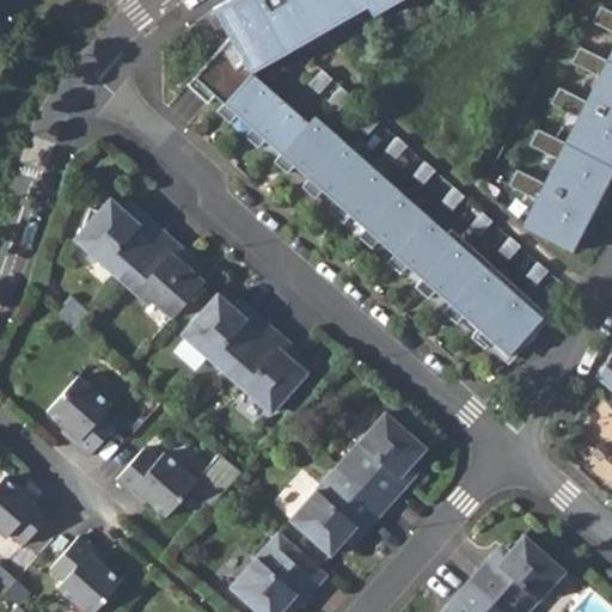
[(215,95),(224,103),(251,72),(251,71),(245,61),(353,0),(365,0),(367,5),(374,0),(225,0),(213,7),(230,36),(187,84),(208,103),(215,95)]
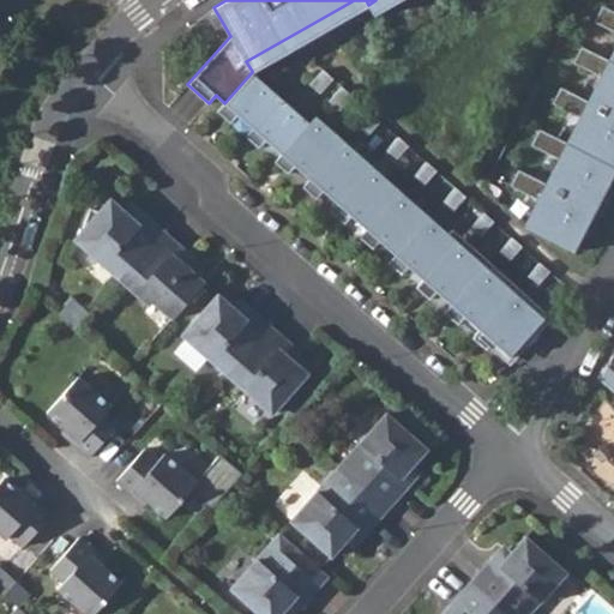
[(354,0),(246,61),(252,71),(368,5),(366,0),(354,0)]
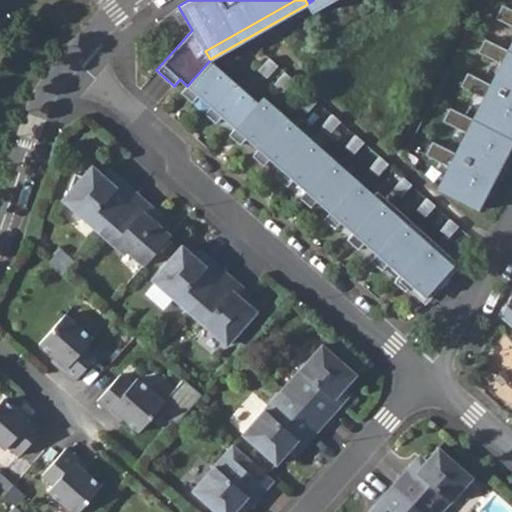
[(313,0),(307,4),(311,11),(331,0),(313,0)]
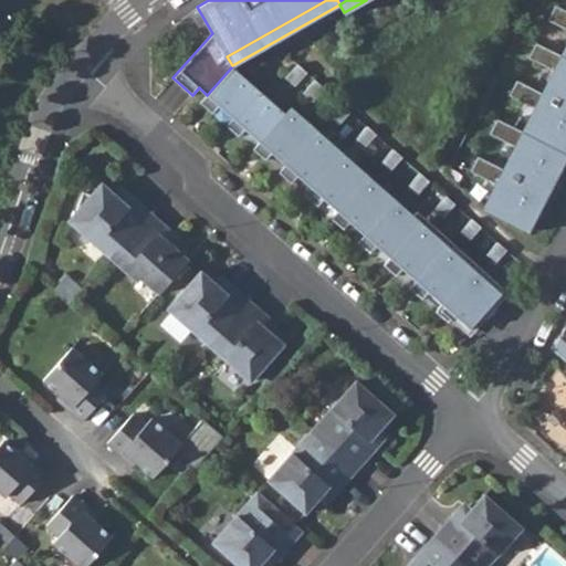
[(483,208),(530,231),(565,160),(565,9),(556,4),(548,19),(565,27),(565,44),(561,55),(536,42),(528,58),(554,70),(543,92),(517,80),(510,94),(534,107),(522,130),(498,118),(490,133),(515,145),(503,168),(479,156),(471,170),(496,182),(483,208)]
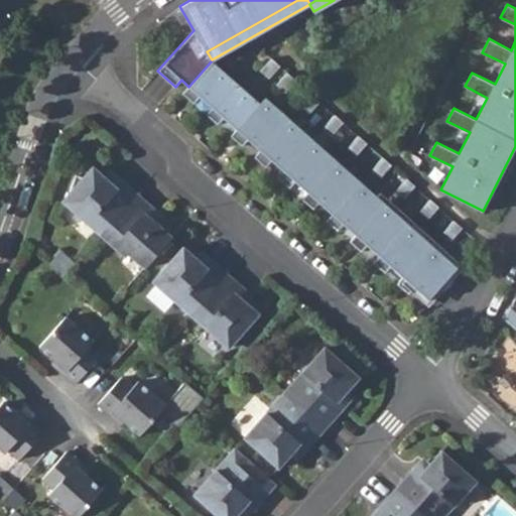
[(268,78),(279,66),(271,58),(260,71),(268,78)]
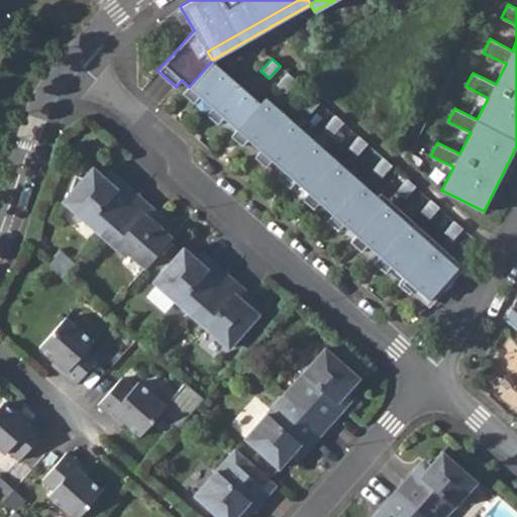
[(224,118),(237,129),(261,103),(212,61),(189,87),(183,93),(194,103),(200,97),(212,107),(206,114),(218,124),(224,118)]
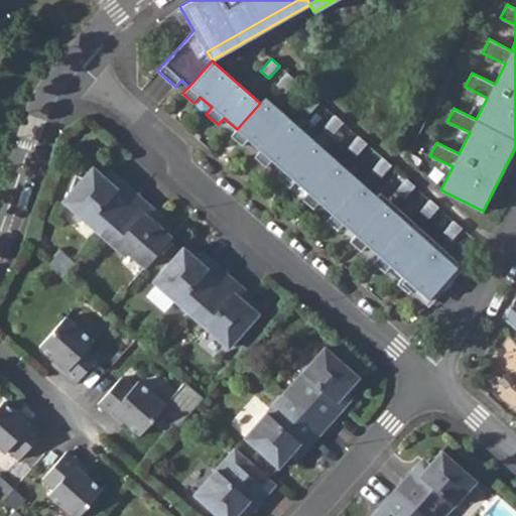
[(287,73),(278,82),(287,89),(295,80),(287,73)]
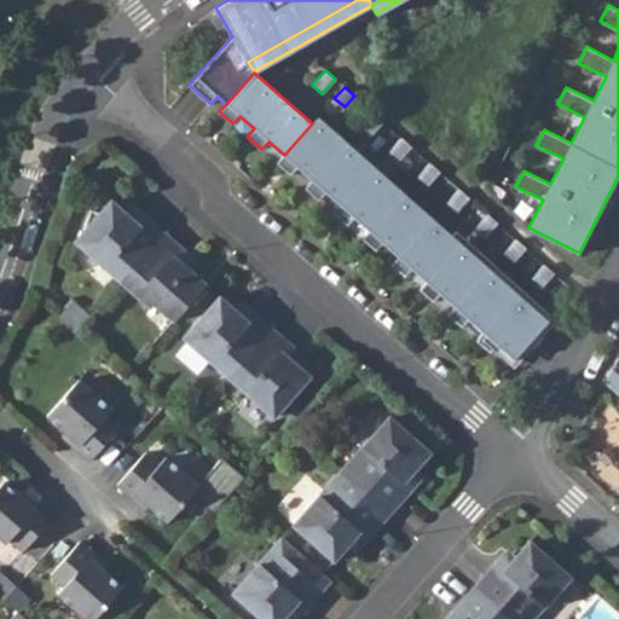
[(372,113),(363,123),(372,132),(383,121),(372,113)]
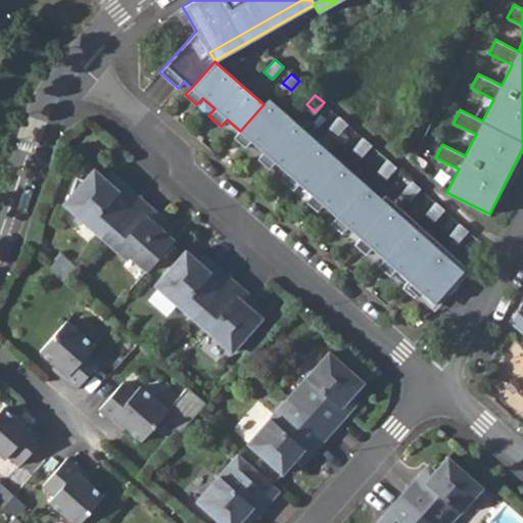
[(240,131),(234,138),(245,148),(251,141),(264,152),(258,158),(270,170),(276,162),(288,174),(282,180),(293,190),(299,184),(312,195),(305,201),(318,211),(324,205),(337,217),(331,224),(342,234),(348,227),(361,238),(354,244),(366,255),(372,248),(385,259),(379,267),(390,277),(396,270),(409,281),(402,287),(414,297),(420,291),(434,303),(463,271),(269,98),(264,104),(240,131)]
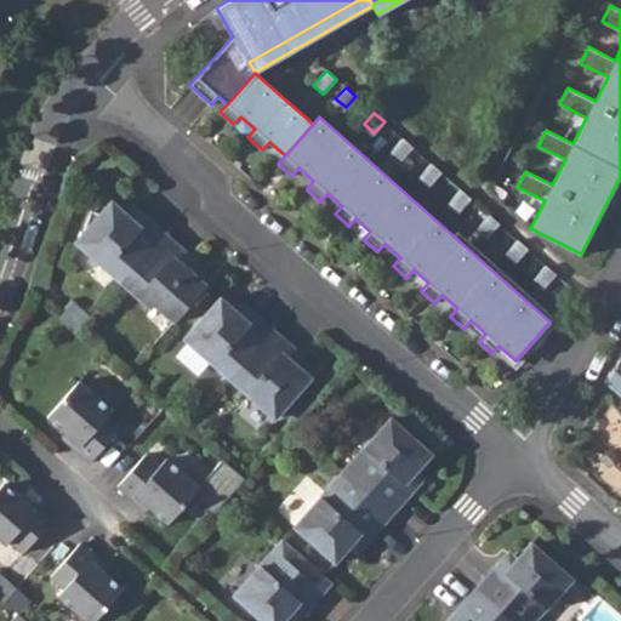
[(403,138),(393,149),(403,158),(412,147),(403,138)]
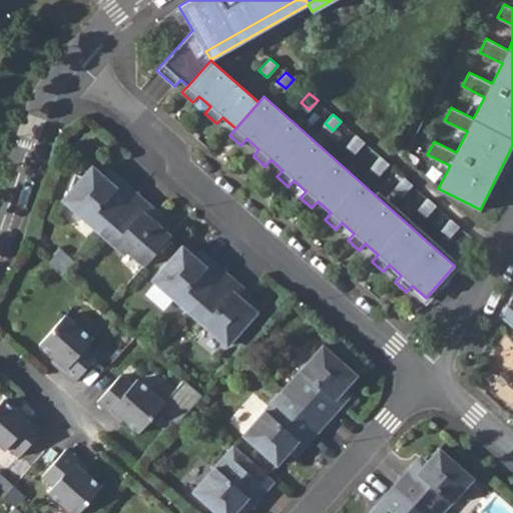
[(356,134),(348,144),(356,151),(364,141),(356,134)]
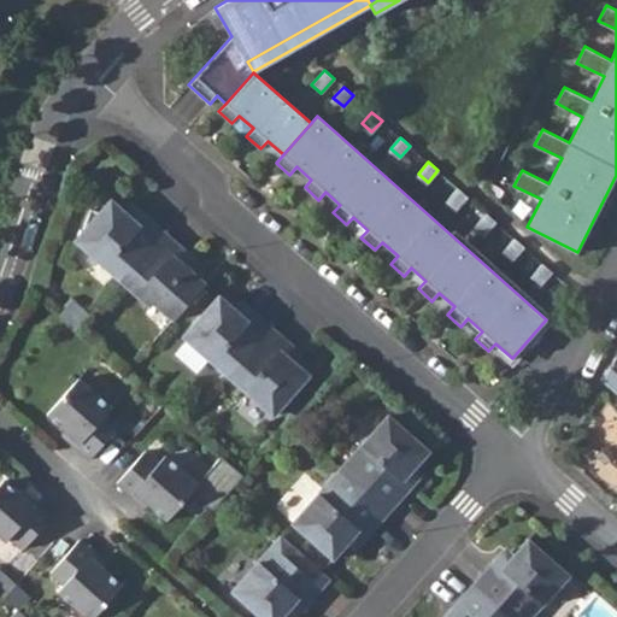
[(458,188),(447,199),(457,207),(468,197),(458,188)]
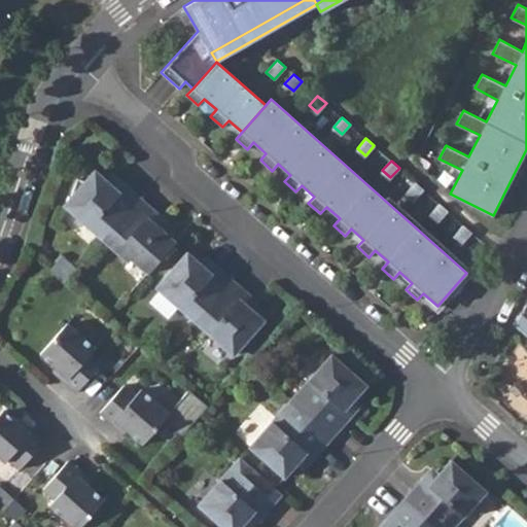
[(102,239),(139,197),(121,181),(115,188),(95,170),(84,181),(76,178),(67,207),(102,239)]
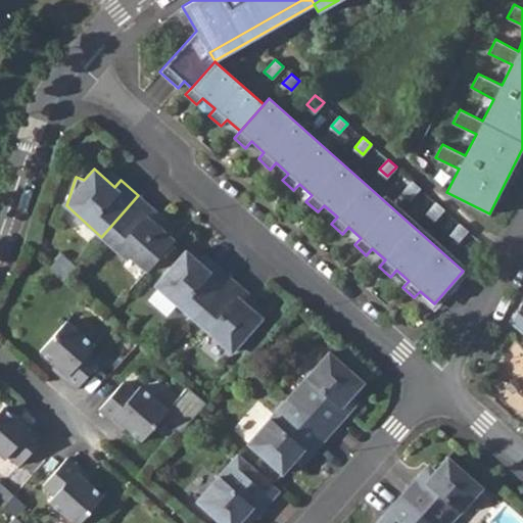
[(412,181),(403,190),(412,197),(420,188),(412,181)]
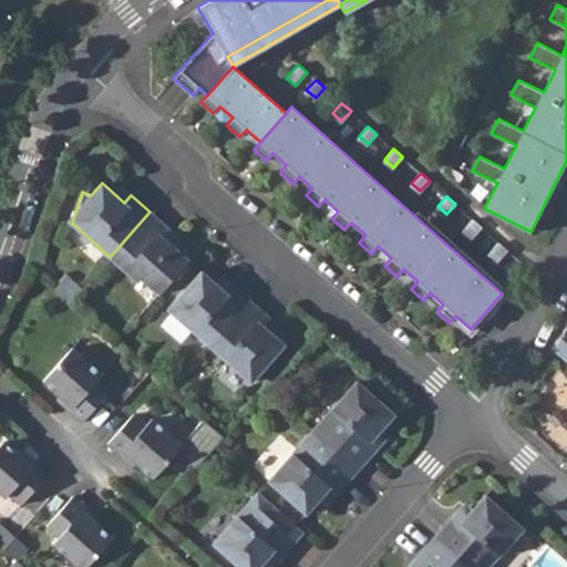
[(150,212),(110,257),(137,281),(141,278),(158,294),(188,259),(162,236),(168,229),(150,212)]
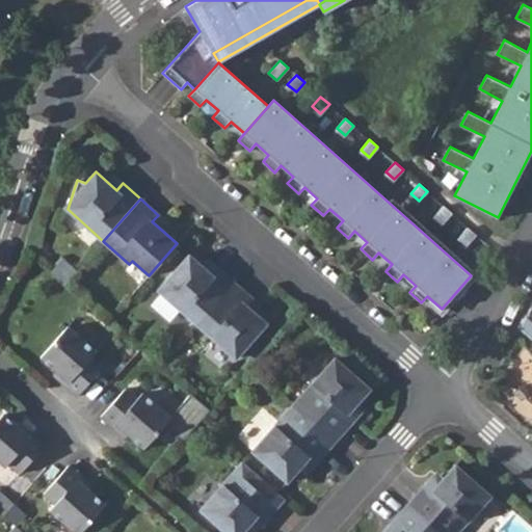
[(434,215),(443,222),(452,212),(444,206),(434,215)]
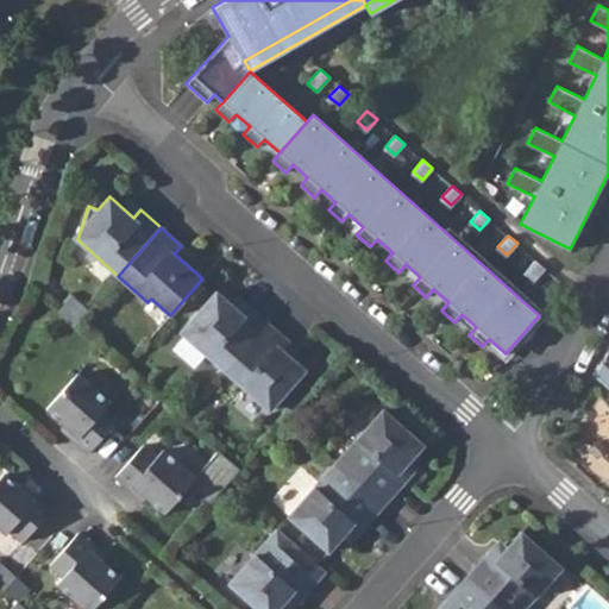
[(526,270),(535,280),(545,268),(535,261),(526,270)]
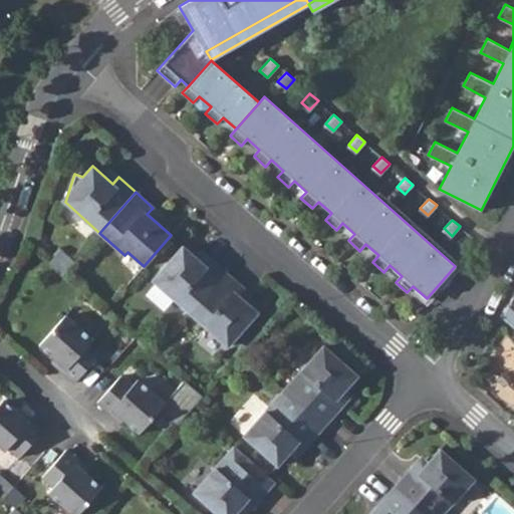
[(190,312),(226,272),(208,257),(203,264),(183,246),(152,279),(190,312)]
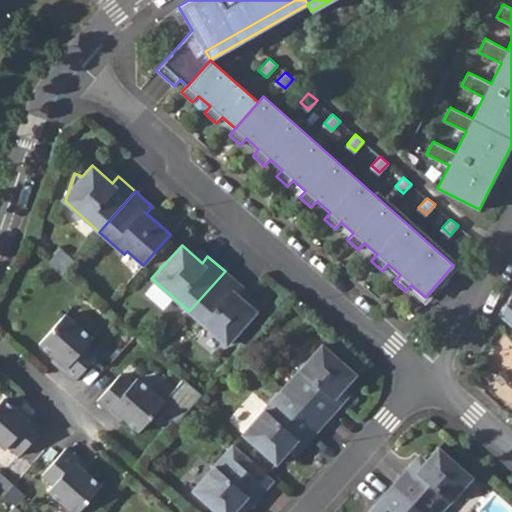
[(48,259),(52,262),(62,251),(59,248),(48,259)]
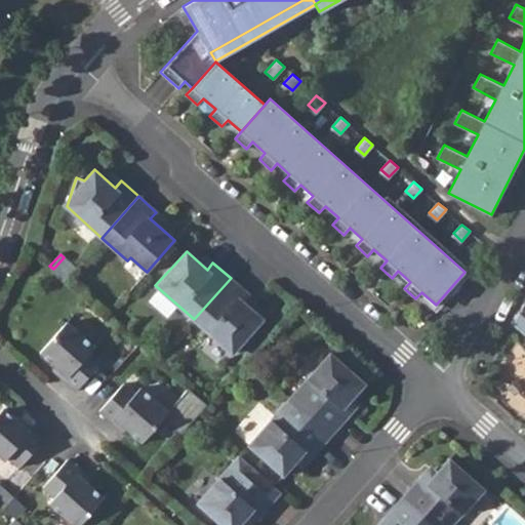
[(53,269),(66,279),(76,268),(64,257),(53,269)]
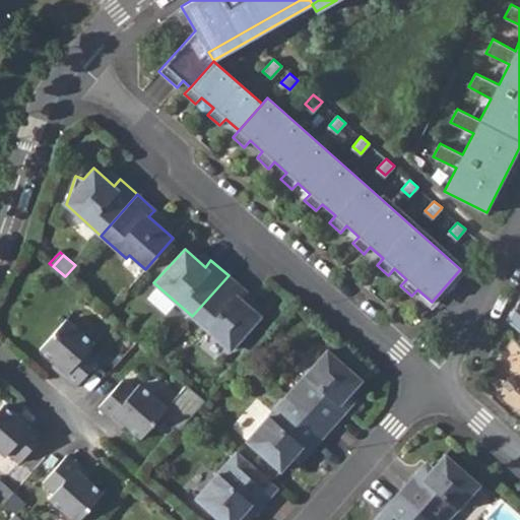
[(245,290),(229,275),(192,316),(230,349),(260,316),(240,298),(245,290)]
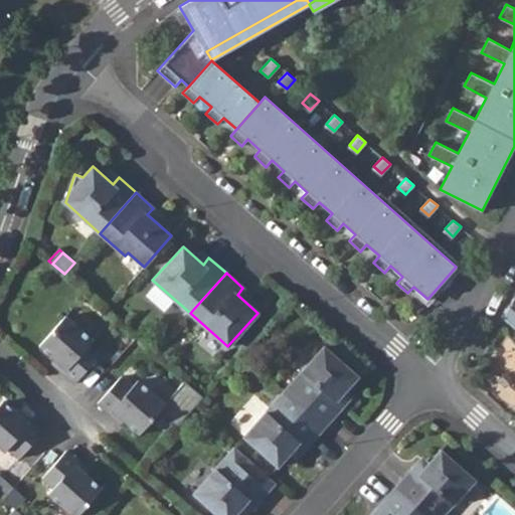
[(514,313),(508,307),(506,311),(502,319),(514,329),(514,313)]
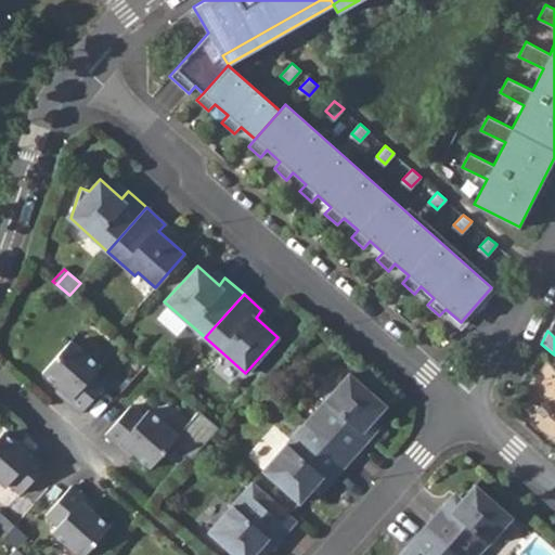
[(71,340),(41,372),(69,398),(67,401),(80,413),(106,383),(94,373),(100,366),(71,340)]
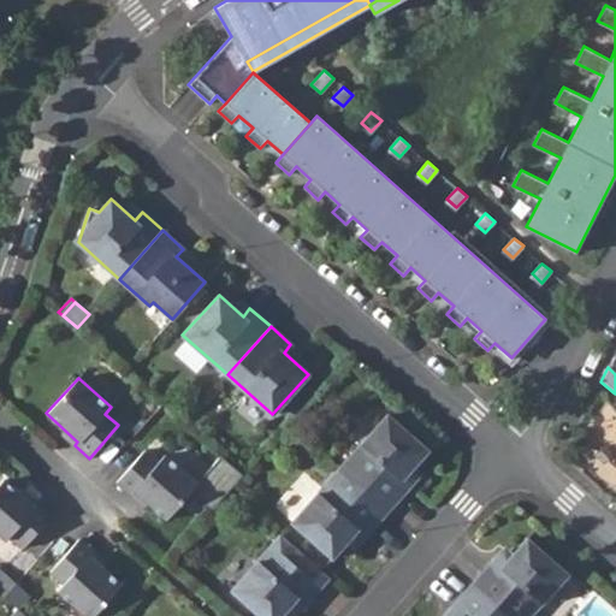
[(355,466),(347,474),(388,511),(414,481),(407,474),(428,450),(388,414),(347,458),(355,466)]
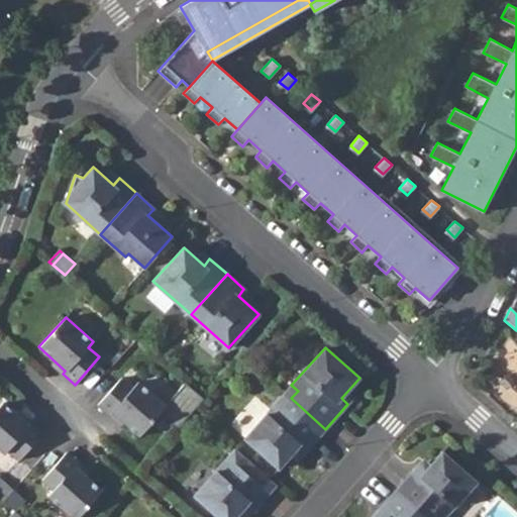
[(121,377),(97,405),(109,416),(113,412),(139,435),(166,406),(138,382),(133,387),(121,377)]
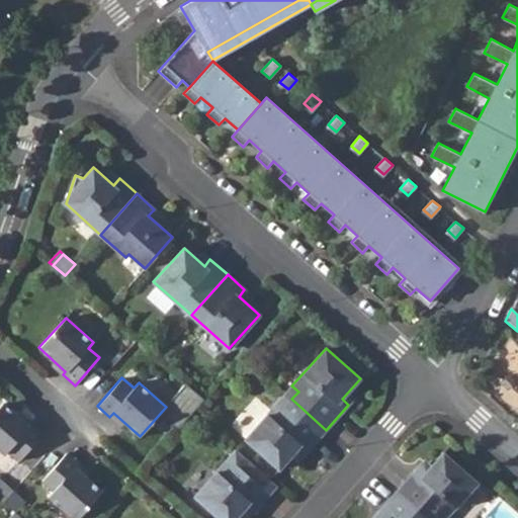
[(291,385),(285,394),(291,399),(298,392),(291,385)]
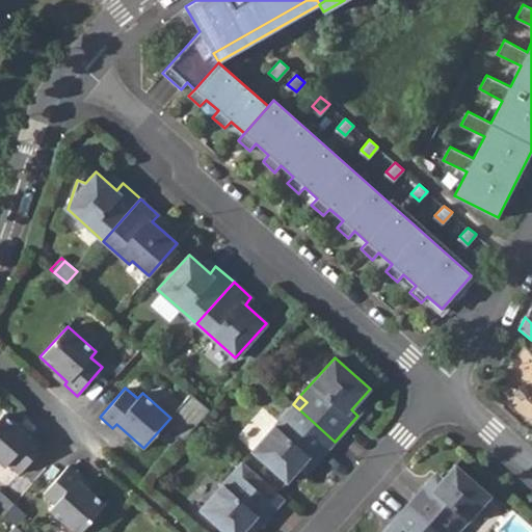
[(299,409),(293,404),(287,411),(293,418),(299,409)]
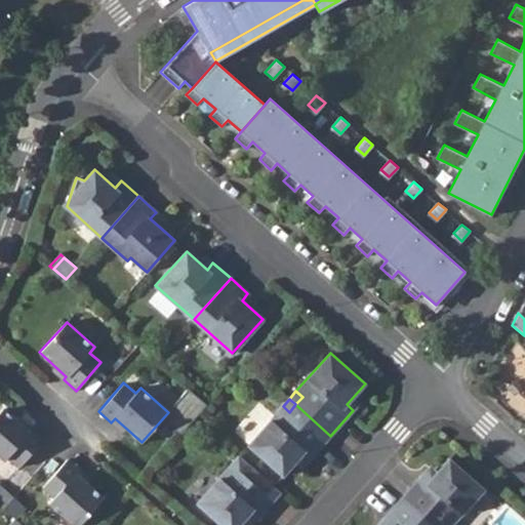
[(330,436),(295,404),(289,412),(283,406),(248,445),(283,476),(301,454),(308,460),(330,436)]
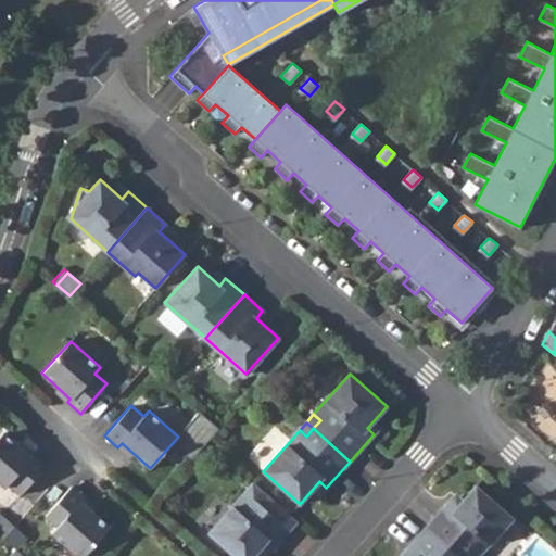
[(3,432),(0,434),(0,482),(4,488),(9,483),(21,494),(47,464),(34,453),(30,456),(3,432)]
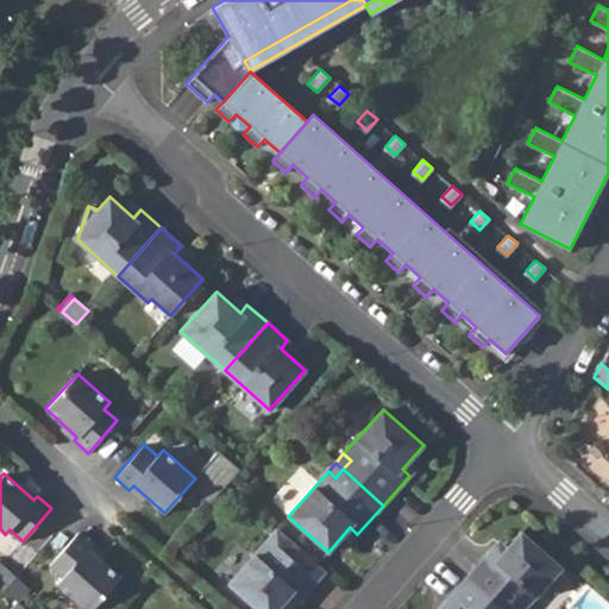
[(284,535),(276,529),(269,538),(276,545),(284,535)]
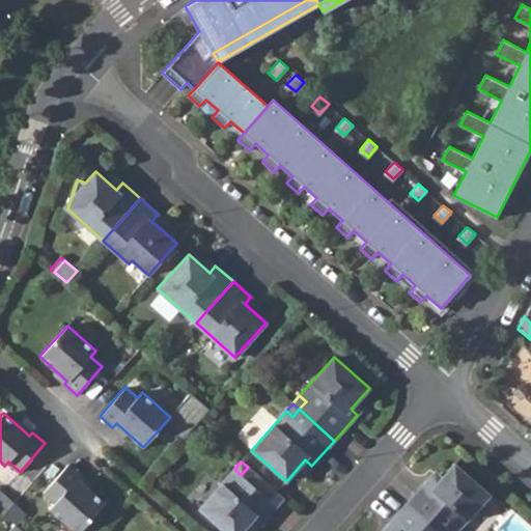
[(68,464),(44,493),(55,503),(50,509),(75,530),(81,530),(106,502),(78,478),(81,475),(68,464)]
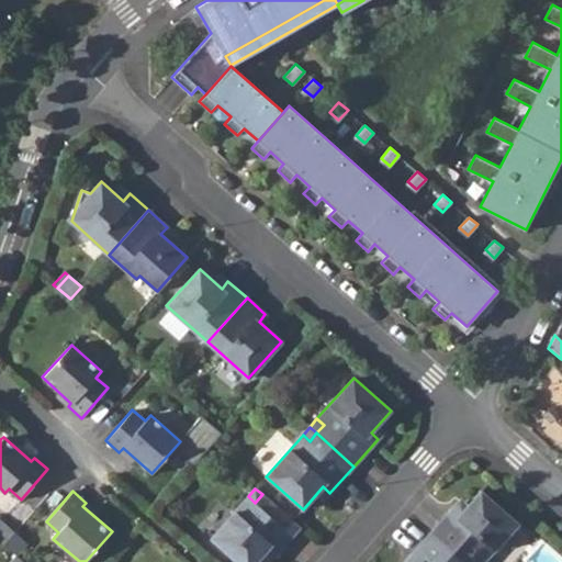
[(429,534),(461,561),(471,561),(474,559),(478,561),(483,561),(518,524),(481,491),(461,513),(453,506),(429,534)]
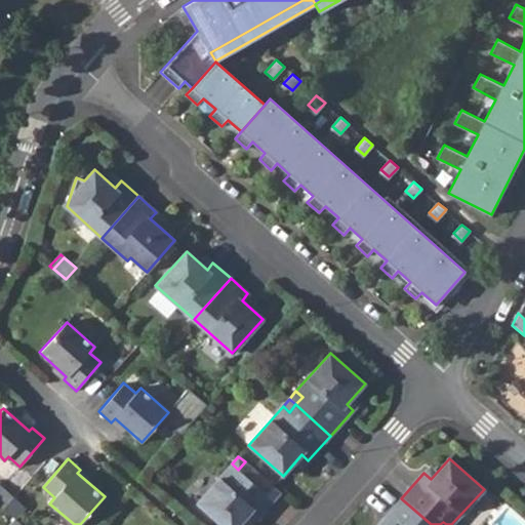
[(232,463),(197,502),(221,524),(239,524),(250,513),(256,519),(279,492),(245,461),(238,470),(232,463)]
